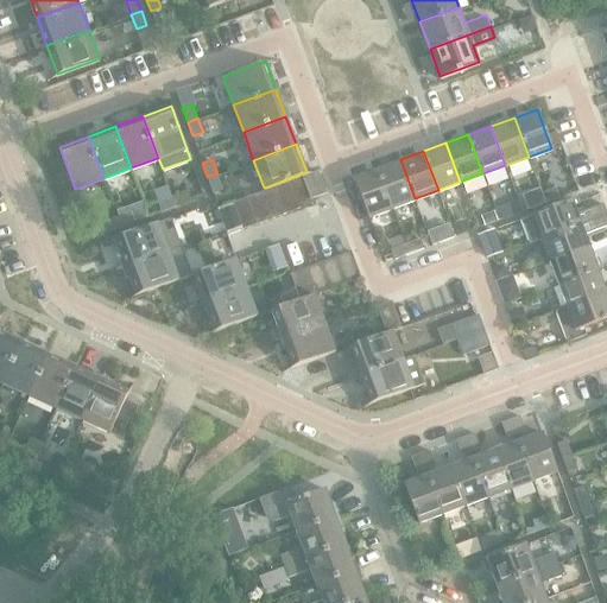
[(400,159),(378,167),(392,207),(415,198),(400,159)]
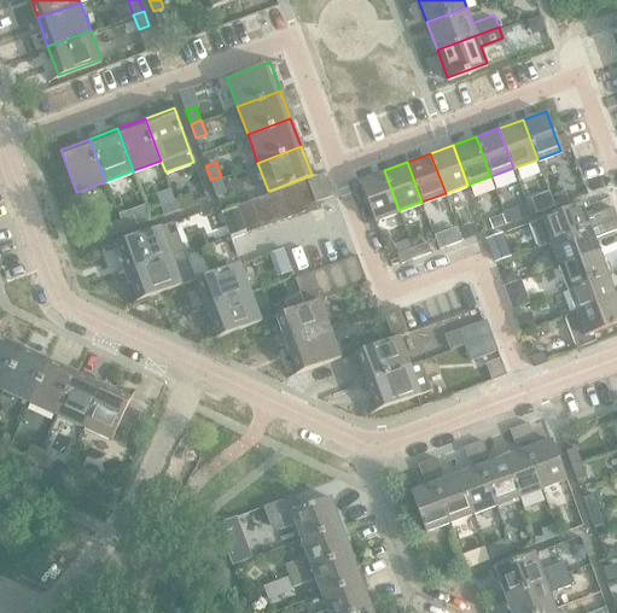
[(374,219),(399,210),(384,170),(360,180),(374,219)]
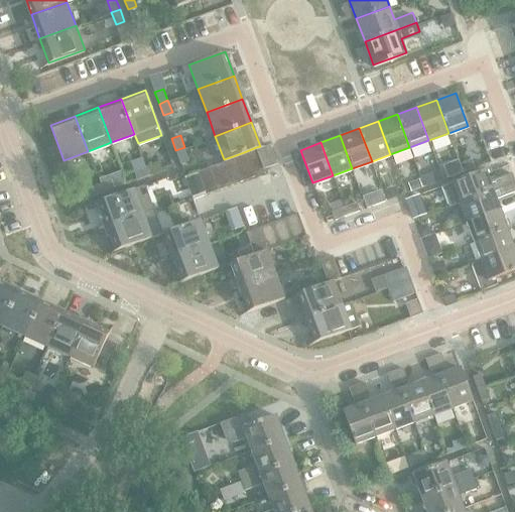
[(269,143),(260,146),(256,147),(263,167),(276,162),(269,143)]
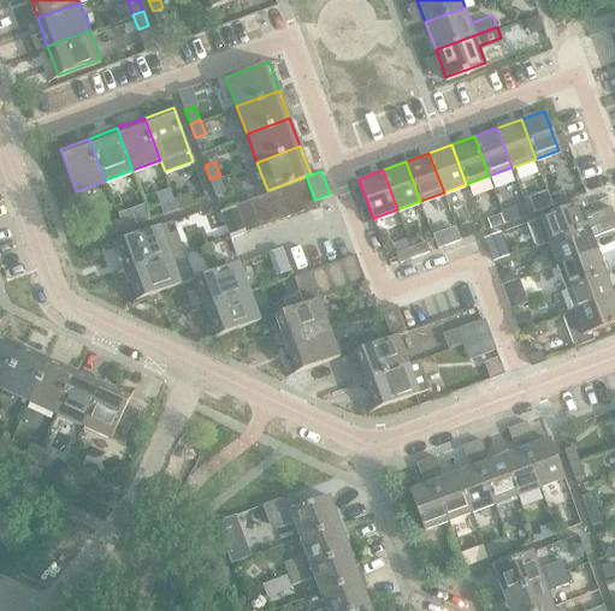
[(225,189),(220,176),(210,179),(216,193),(225,189)]
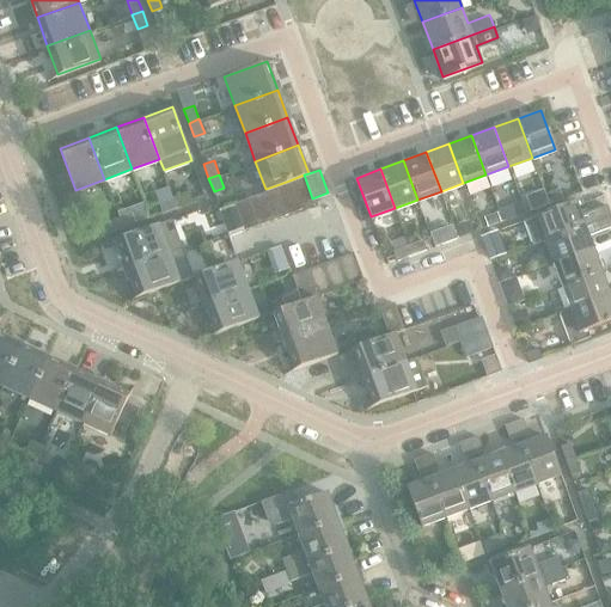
[(315,202),(312,198),(304,175),(289,181),(300,208),(315,202)]
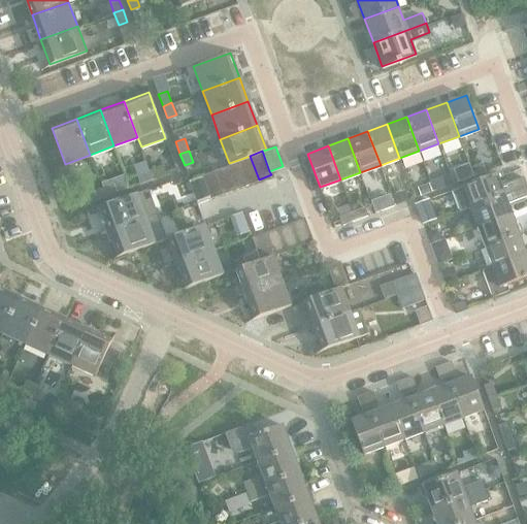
[(250,156),(238,160),(246,184),(259,179),(250,156)]
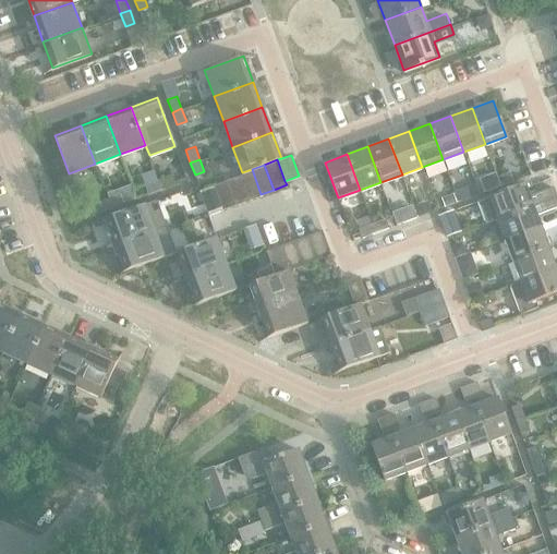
[(247,199),(261,194),(252,169),(242,172),(238,175),(247,199)]
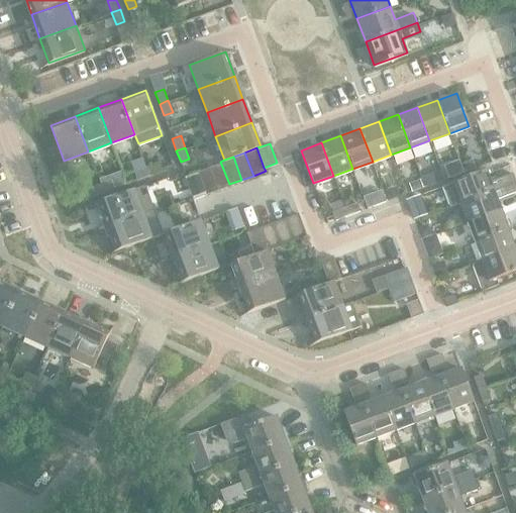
[(473,158),(459,162),(463,171),(476,166),(473,158)]
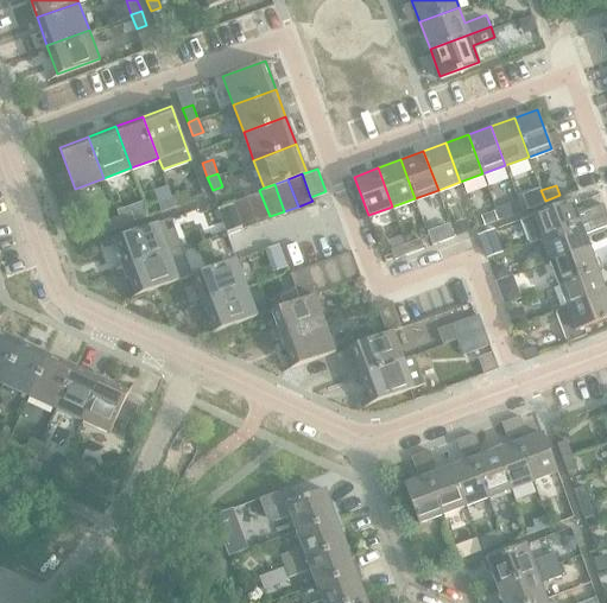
[(185,189),(171,194),(176,203),(189,198),(185,189)]
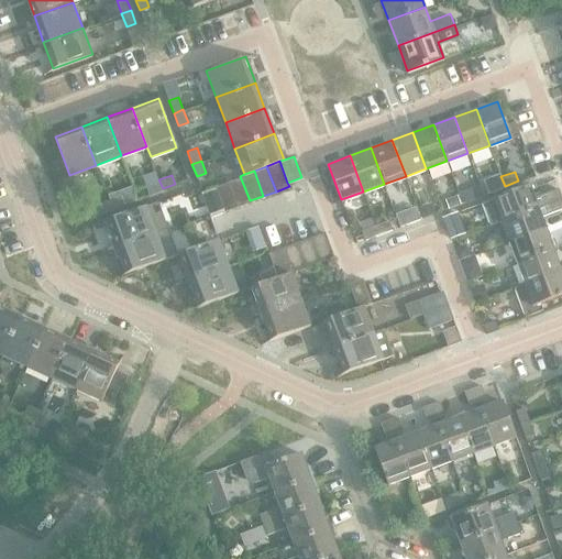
[(238,206),(250,200),(240,176),(228,181),(238,206)]
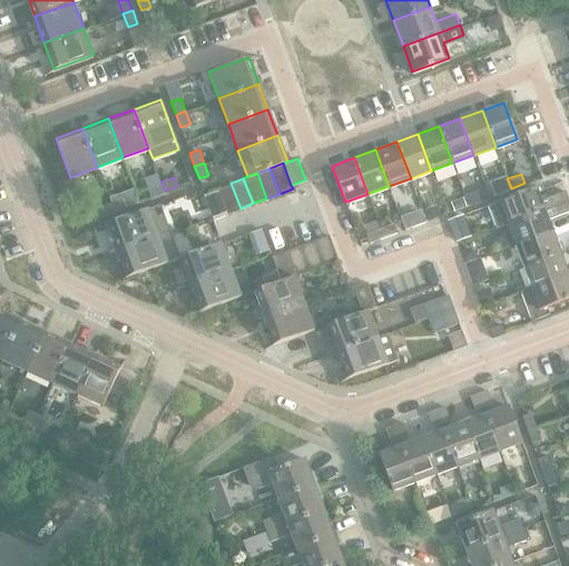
[(498,193),(511,188),(507,178),(493,184),(498,193)]
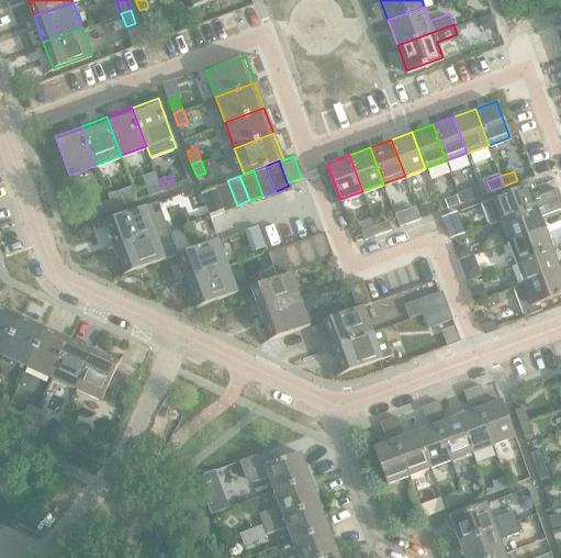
[(145,185),(148,193),(163,188),(158,179),(145,185)]
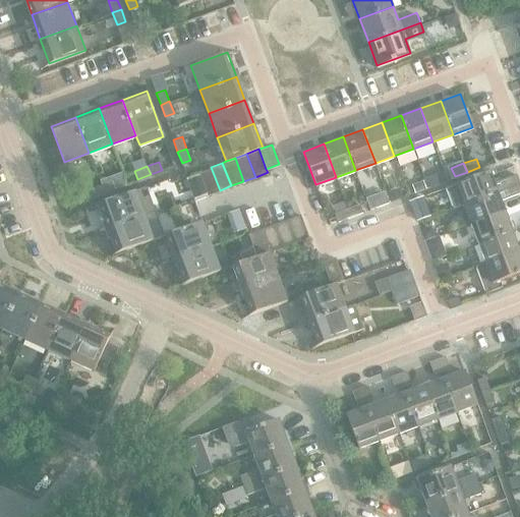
[(211,167),(198,171),(208,194),(220,190),(211,167)]
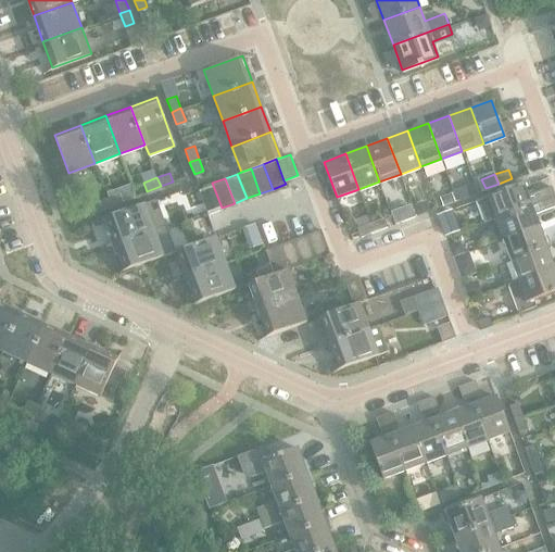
[(482,221),(494,216),(530,203),(521,180),(475,199),(482,221)]
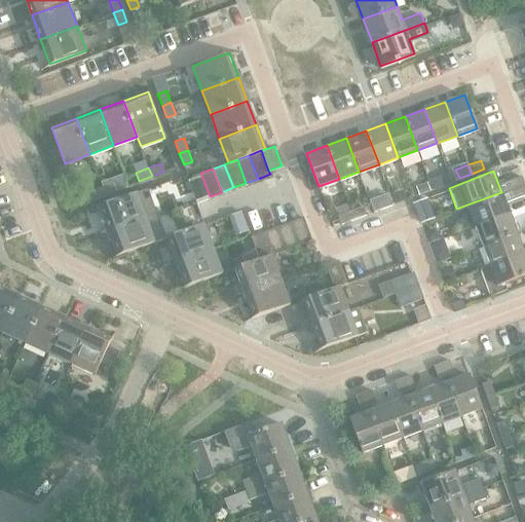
[(195,201),(210,196),(200,173),(187,178),(195,201)]
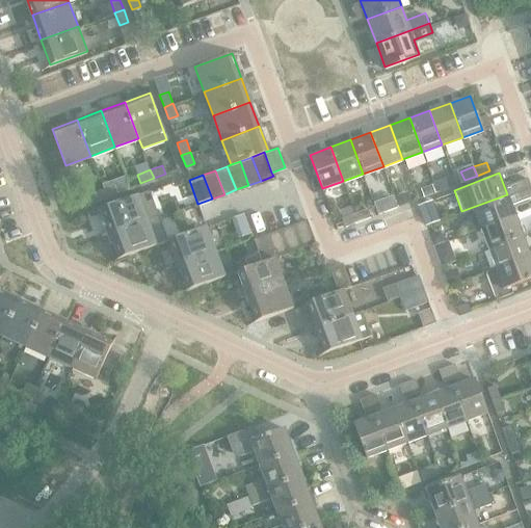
[(447,177),(433,181),(436,190),(450,185),(447,177)]
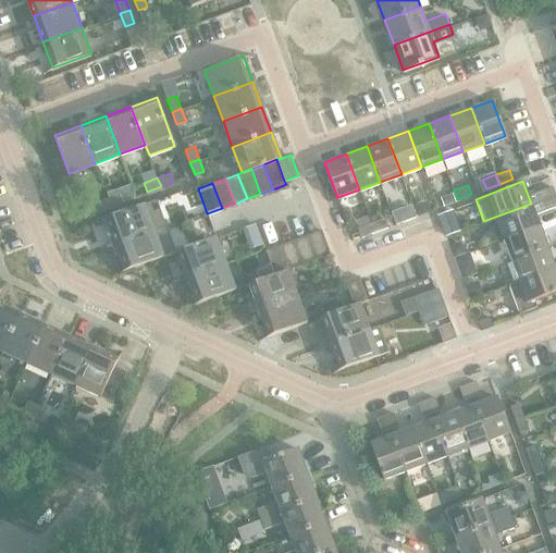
[(539,191),(542,199),(555,194),(553,185),(539,191)]
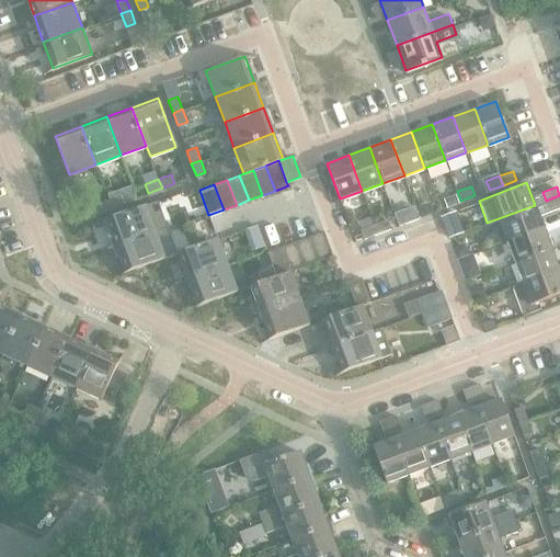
[(447,205),(460,201),(457,191),(444,196),(447,205)]
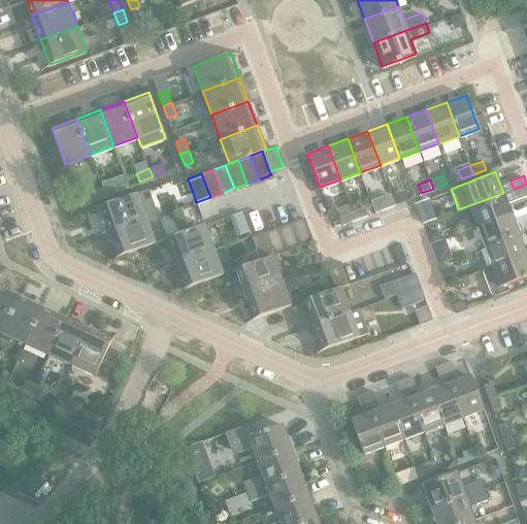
[(104,195),(117,190),(112,182),(101,186),(104,195)]
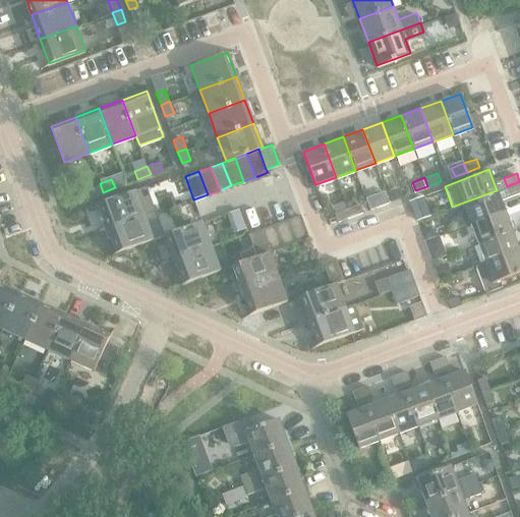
[(519,182),(519,181),(507,186),(510,194),(519,190),(519,182)]
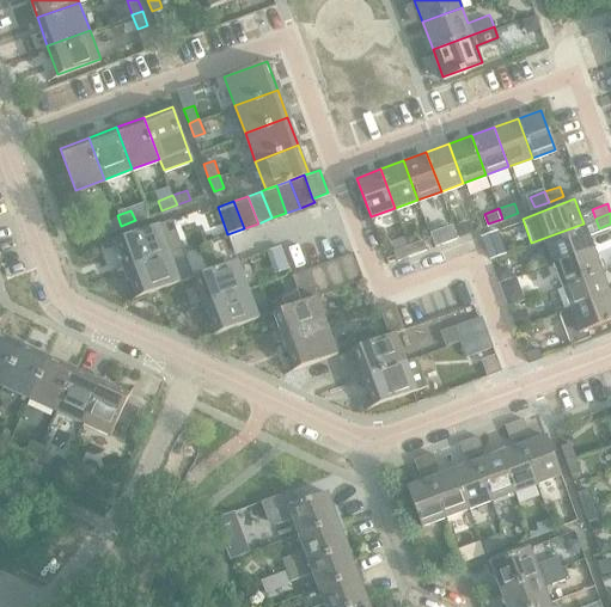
[(117,215),(103,221),(107,231),(121,226),(117,215)]
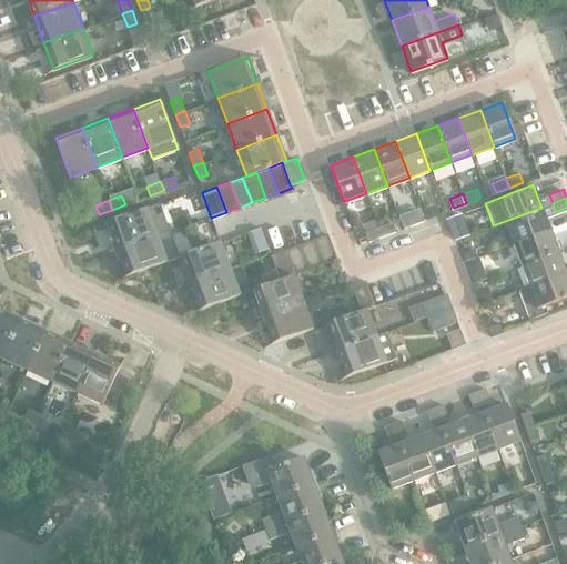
[(434,204),(421,210),(424,219),(438,214),(434,204)]
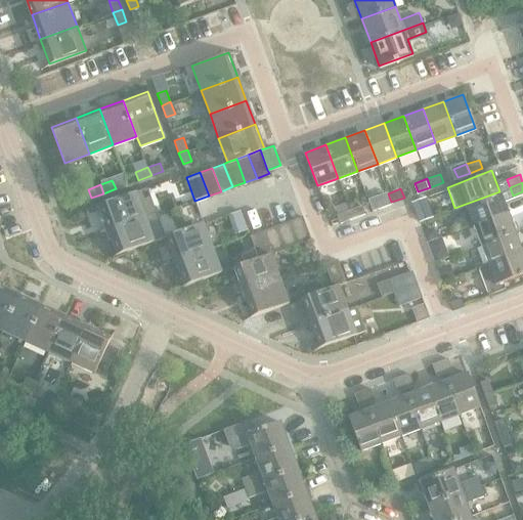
[(109,228),(144,215),(135,189),(99,203),(109,228)]
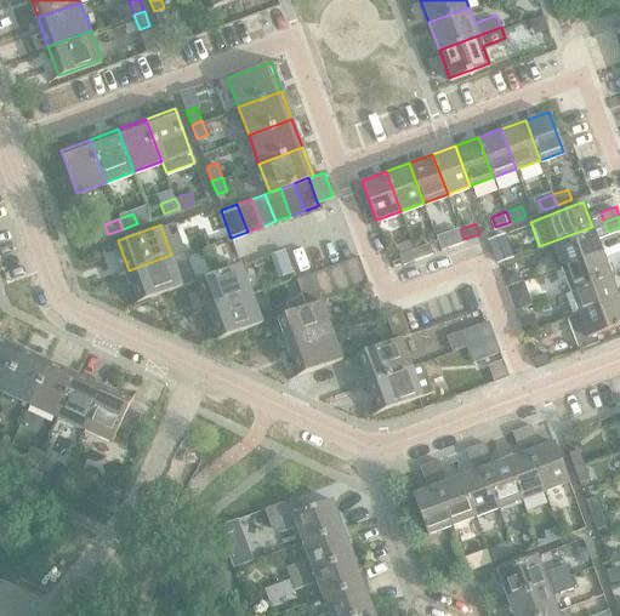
[(561,264),(601,249),(592,227),(552,241),(561,264)]
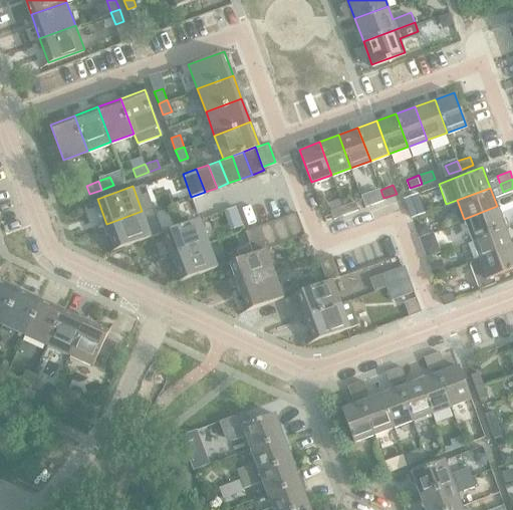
[(383,198),(380,190),(368,194),(371,203),(383,198)]
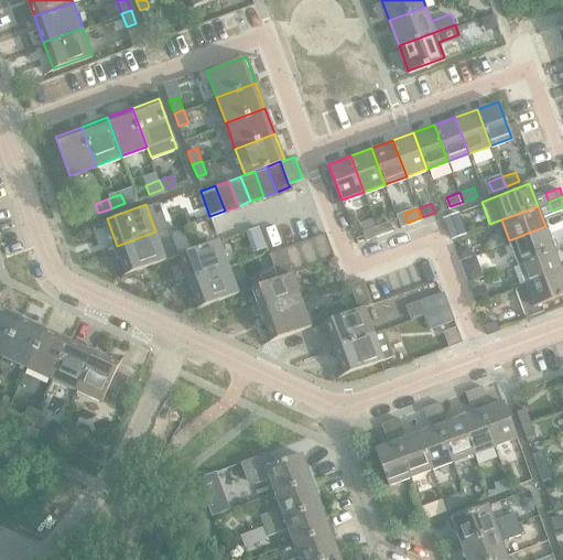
[(389,218),(376,224),(379,233),(392,228),(389,218)]
